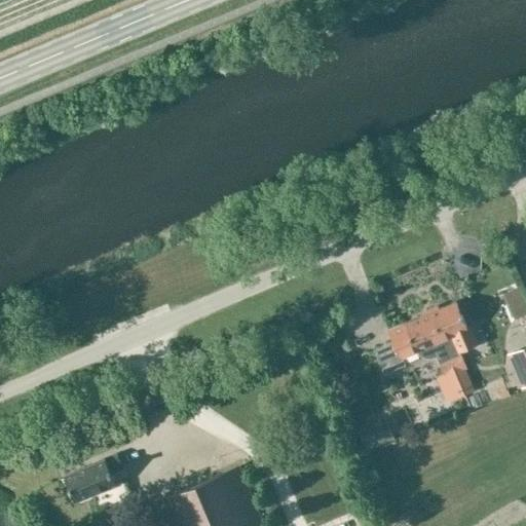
[(509,263),(518,280),(525,275),(525,270),(520,258),(509,263)]
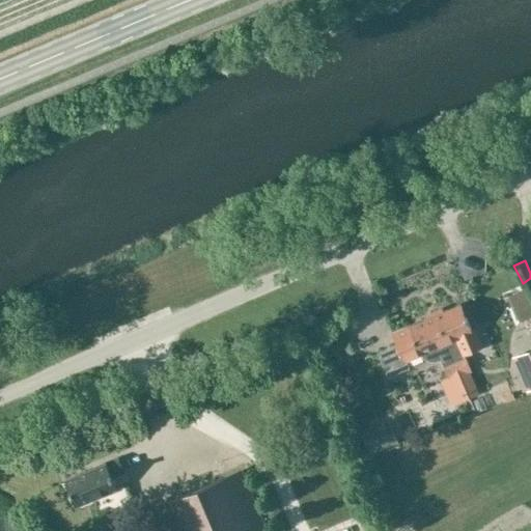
[(510,285),(499,291),(507,306),(519,300),(510,285)]
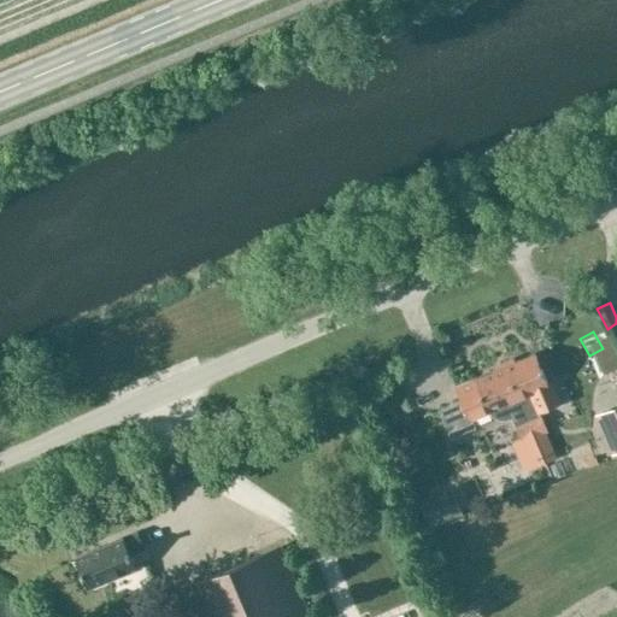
[(506,366),(545,459),(554,454),(545,433),(548,432),(541,411),(560,404),(552,381),(548,382),(536,353),(506,366)]
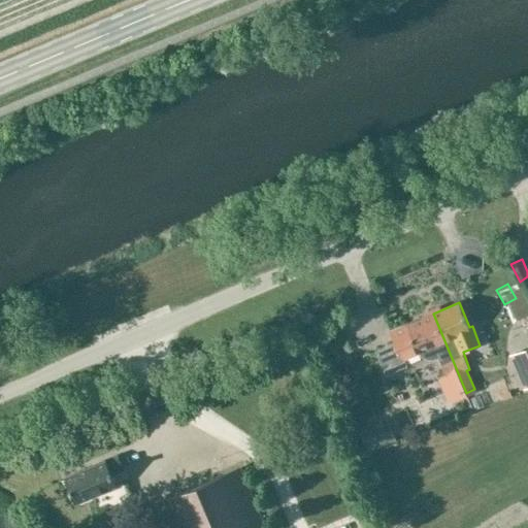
[(460,380),(466,393),(433,314),(391,331),(396,343),(377,351),(388,374),(408,366),(405,359),(419,354),(420,355),(421,356),(424,359),(428,360),(432,360),(438,358),(450,385),(460,380)]
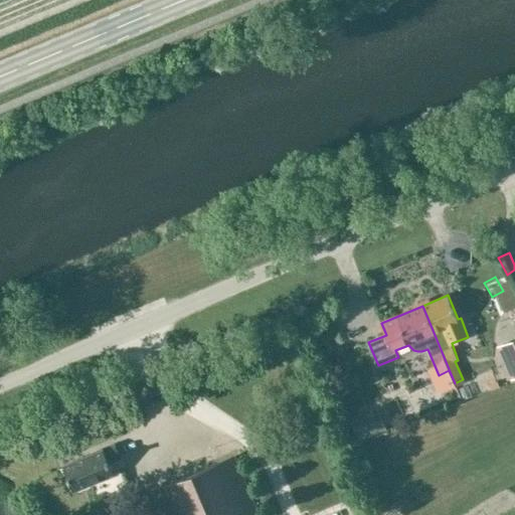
[(514,376),(514,338),(497,346),(511,378),(514,376)]
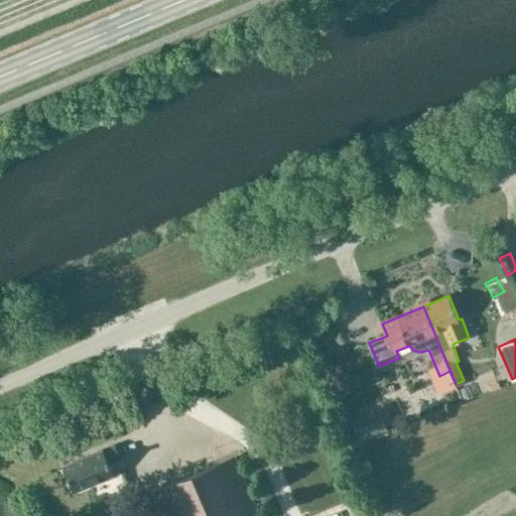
[(408,377),(411,386),(424,381),(421,372),(408,377)]
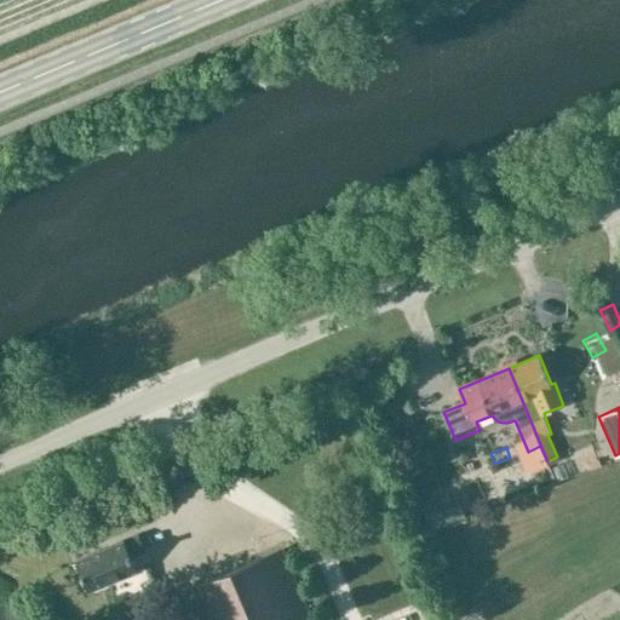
[(436,500),(420,506),(430,532),(463,518),(458,506),(441,512),(436,500)]
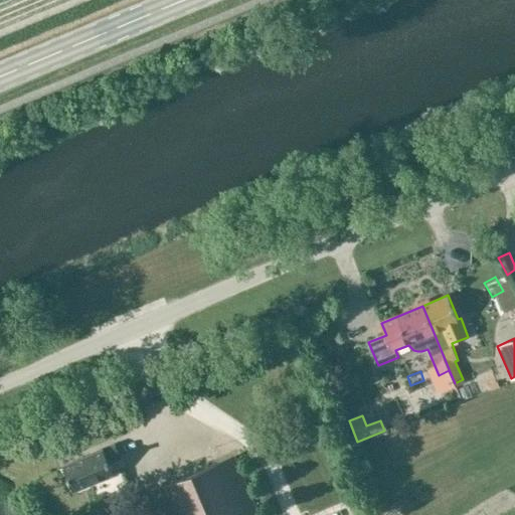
[(115,473),(111,463),(123,458),(117,445),(64,466),(74,490),(115,473)]
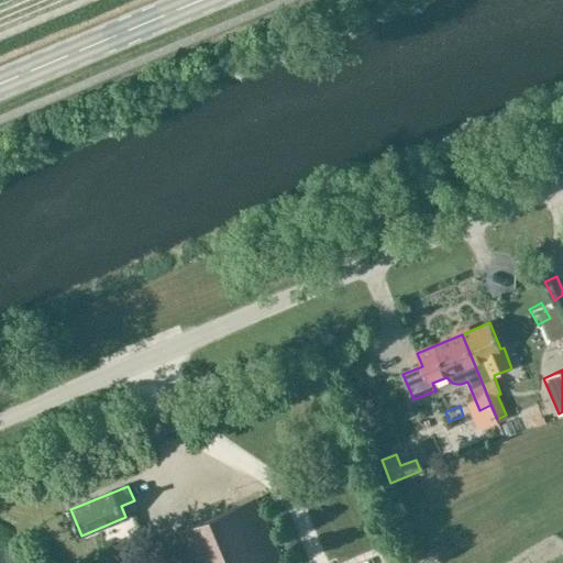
[(285,562),(258,498),(166,537),(176,562),(285,562)]
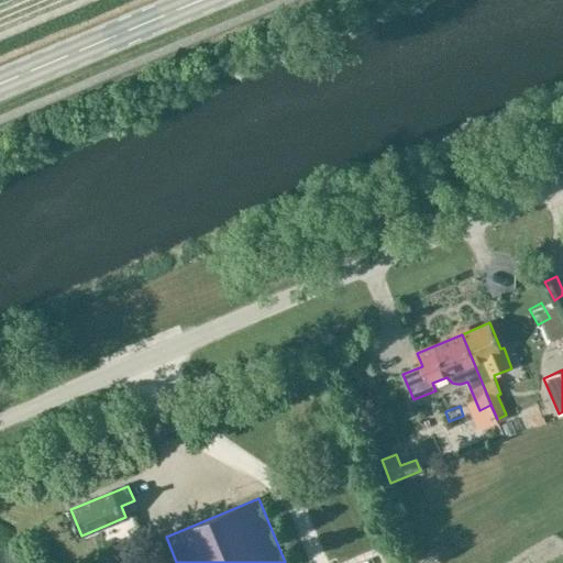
All buildings are outlined.
